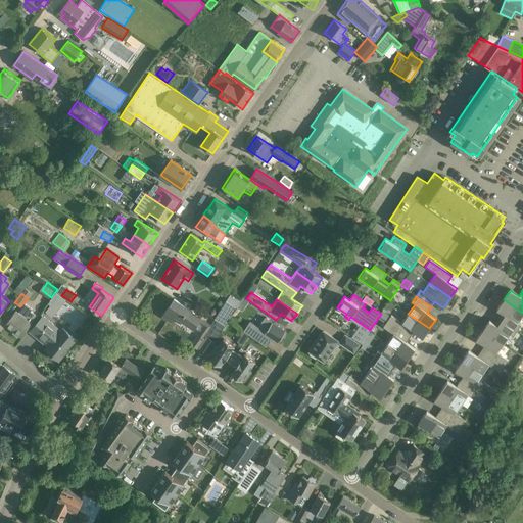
[(201,318),(174,299),(162,317),(171,322),(175,316),(194,329),(198,323),(204,326),(198,334),(191,344),(197,347),(200,349),(206,353),(215,341),(224,326),(215,319),(211,325),(201,318)]
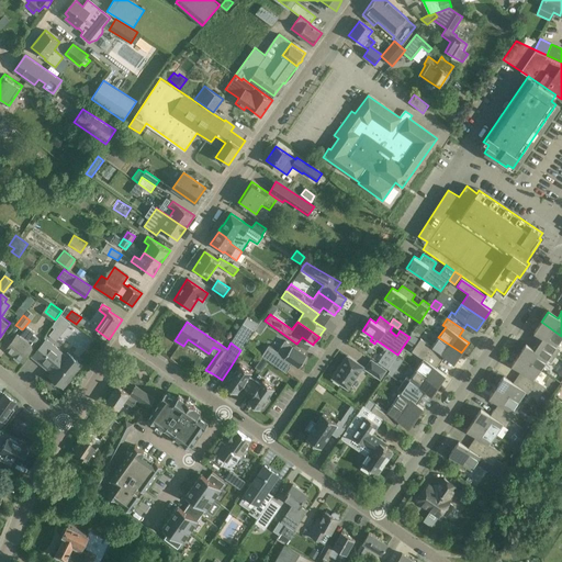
[(539,345),(555,356),(560,349),(557,347),(561,339),(561,336),(541,322),(534,333),(539,336),(535,341),(539,345)]
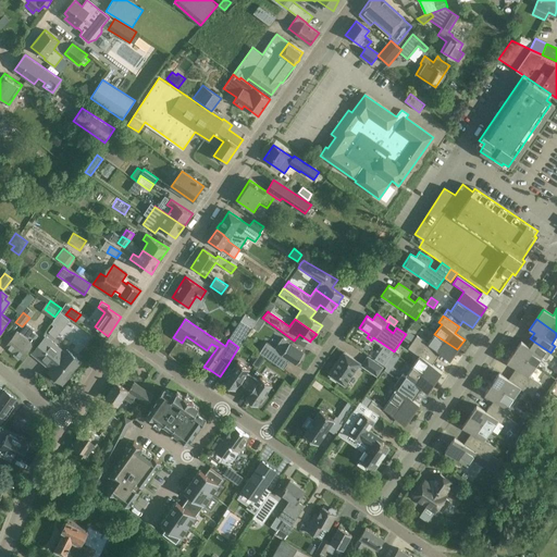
[(23,329),(20,333),(17,331),(7,346),(15,353),(14,355),(20,359),(21,357),(22,358),(34,343),(33,342),(38,335),(33,331),(35,329),(26,323),(23,327),(23,329)]
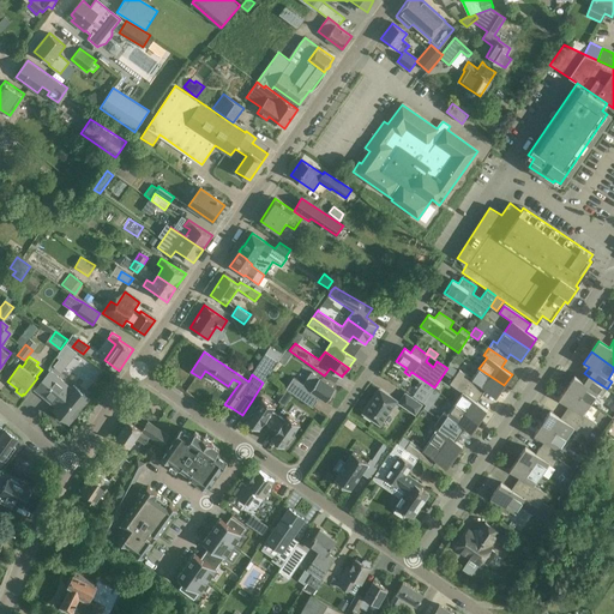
[(263,383),(276,363),(264,356),(252,374),(263,383)]
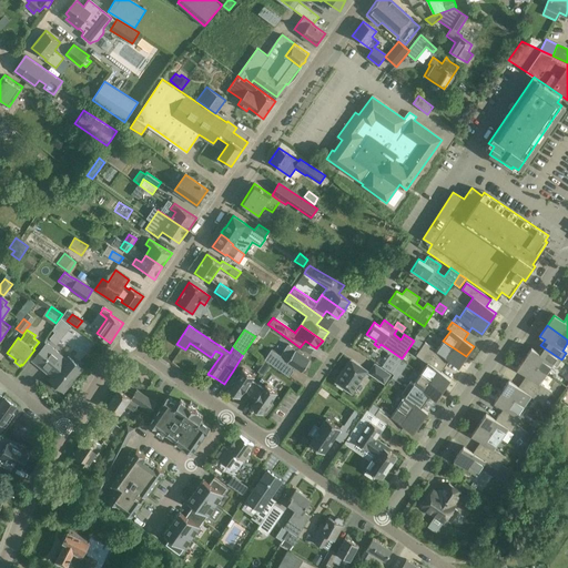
[(421,350),(445,366),(449,361),(458,367),(466,356),(443,341),(436,351),(425,343),(421,350)]
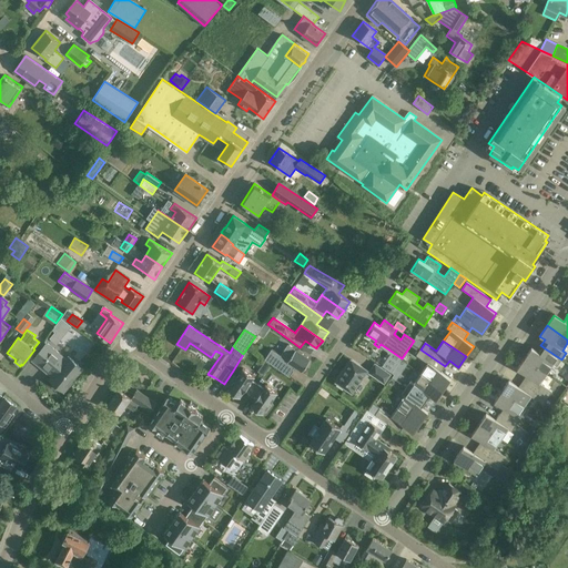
[(47,343),(32,359),(52,376),(50,378),(64,391),(83,368),(69,356),(67,359),(47,343)]
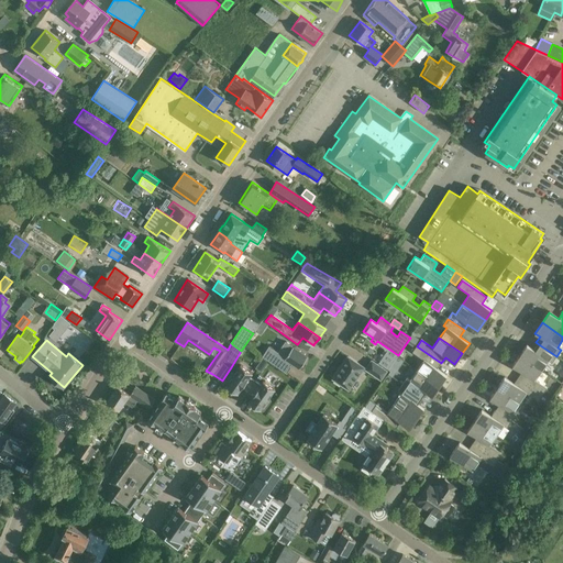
[(308,356),(285,341),(278,352),(269,345),(262,356),(287,373),(291,366),(290,365),(291,363),(299,368),(308,356)]
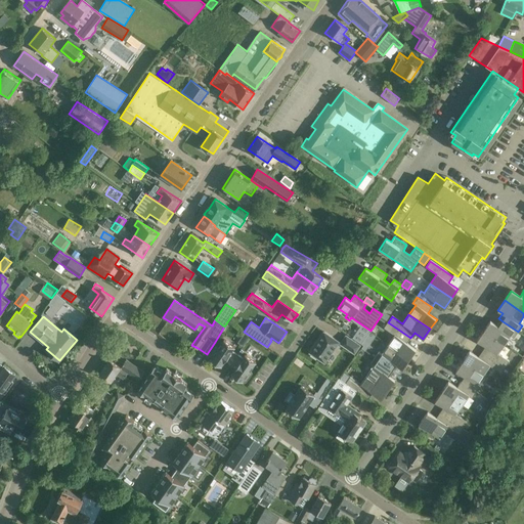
[(518,332),(503,321),(498,318),(495,324),(490,320),(483,331),(505,345),(511,336),(514,338),(518,332)]
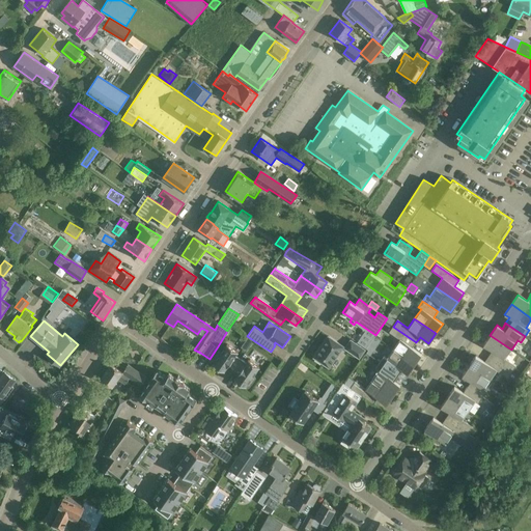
[(393,350),(415,364),(421,354),(412,347),(416,342),(393,327),(389,333),(399,340),(393,350)]
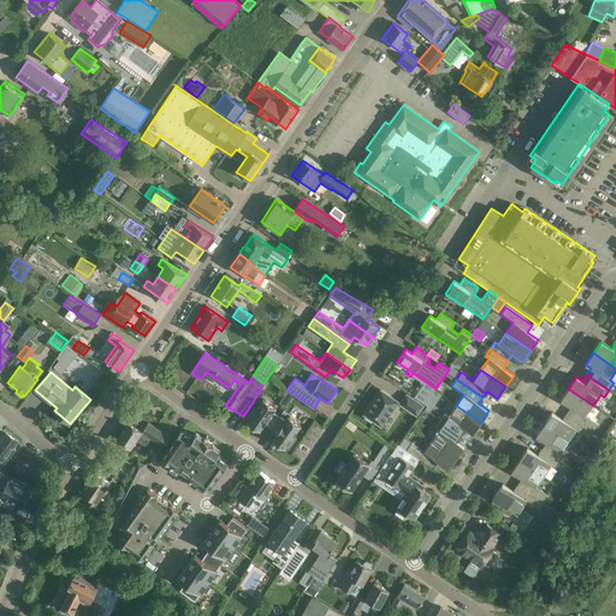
[(593,406),(568,389),(561,400),(570,407),(567,414),(593,432),(598,425),(586,416),(593,406)]
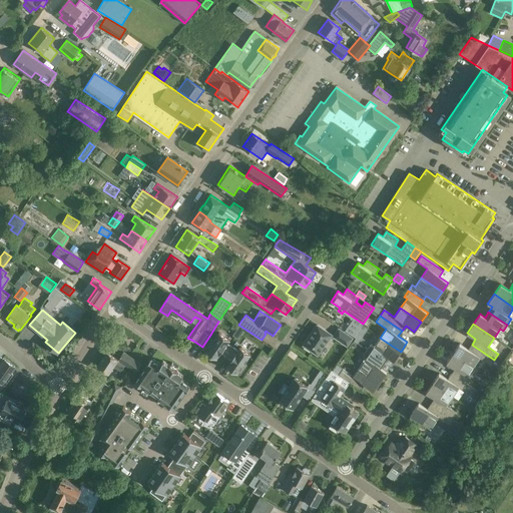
[(331,335),(317,326),(304,345),(305,347),(304,349),(309,352),(311,350),(318,355),(331,335)]
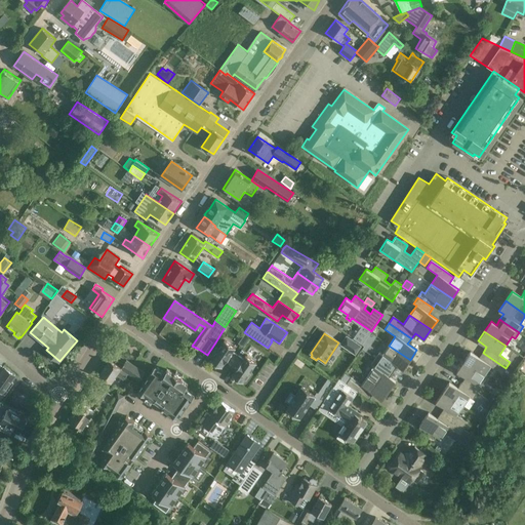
[(347,335),(339,345),(355,355),(362,346),(347,335)]
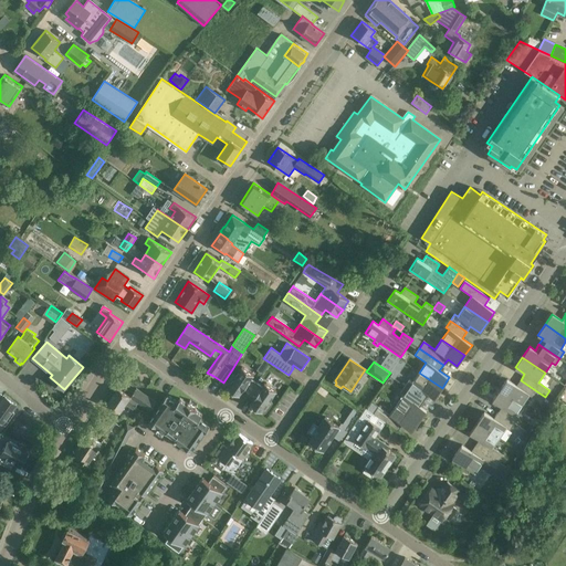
[(251,379),(253,375),(242,367),(236,376),(232,375),(226,384),(229,386),(227,388),(237,395),(240,389),(250,396),(258,384),(251,379)]
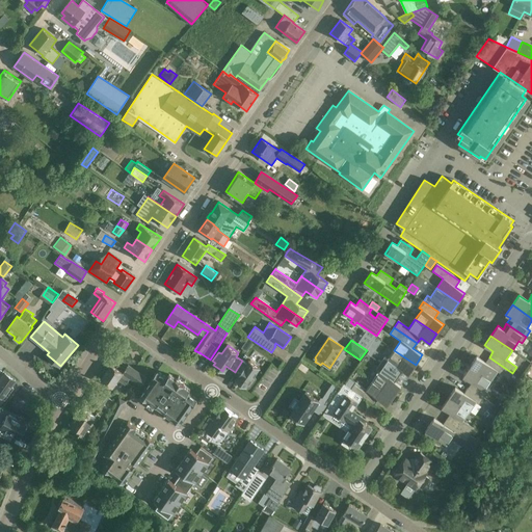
[(403,371),(408,374),(416,365),(394,350),(388,360),(384,357),(380,364),(399,376),(403,371)]
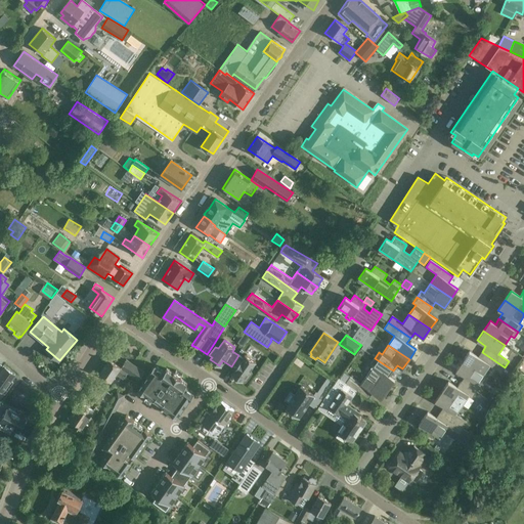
[(505,367),(482,352),(478,357),(469,351),(463,361),(483,376),(490,366),(500,374),(505,367)]
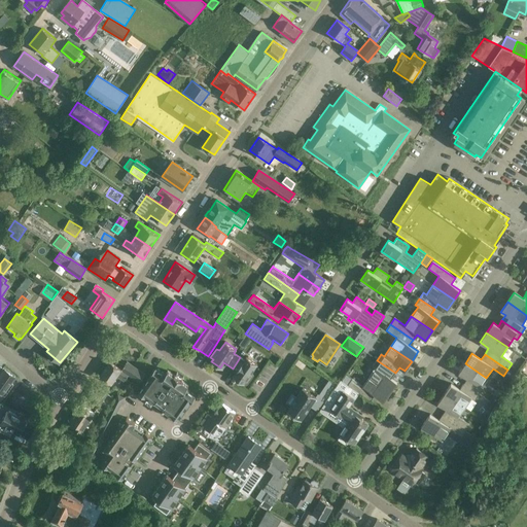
[(257,364),(246,356),(244,360),(240,357),(233,369),(238,373),(235,377),(244,384),(245,382),(247,384),(253,375),(251,373),(257,364)]
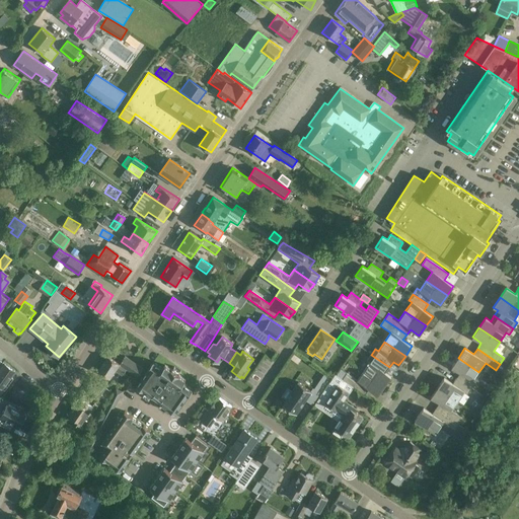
[(143,368),(125,355),(120,363),(107,355),(97,370),(109,378),(115,371),(122,375),(127,369),(137,377),(143,368)]
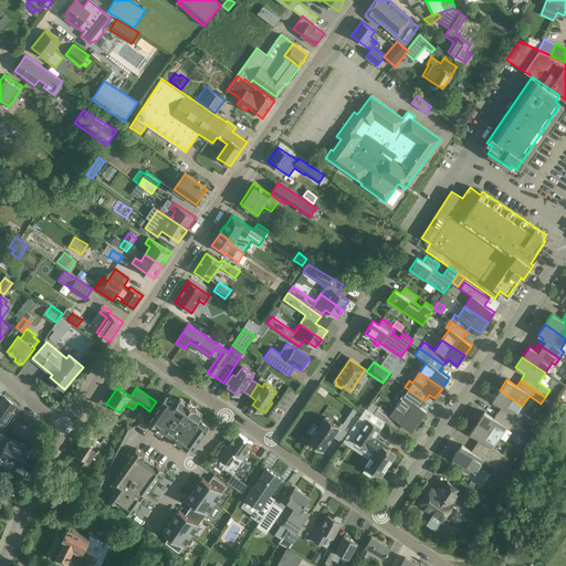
[(419,421),(427,410),(420,407),(425,400),(405,387),(400,394),(404,396),(396,405),(419,421)]
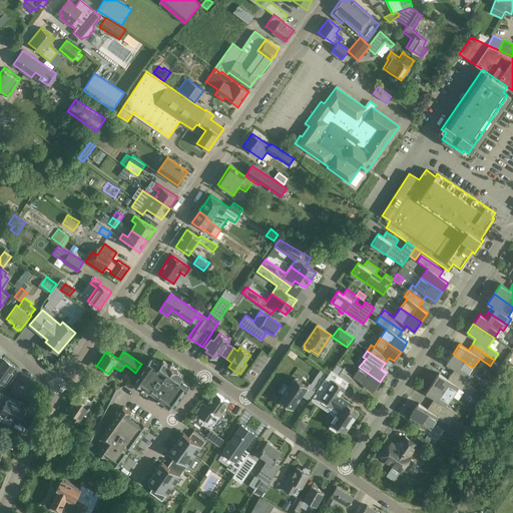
[(473,368),(453,354),(446,363),(455,369),(451,374),(466,385),(470,379),(467,377),(473,368)]
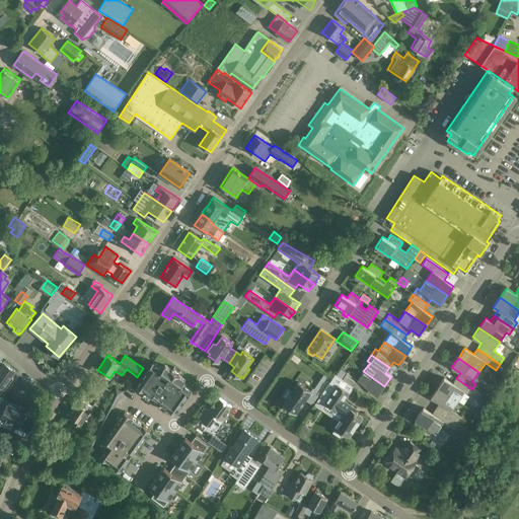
[(162,368),(153,361),(148,368),(149,368),(137,386),(143,390),(144,389),(152,396),(153,395),(160,401),(168,408),(168,409),(174,414),(188,395),(188,396),(193,389),(183,382),(186,379),(179,375),(179,374),(171,369),(165,365),(162,368)]
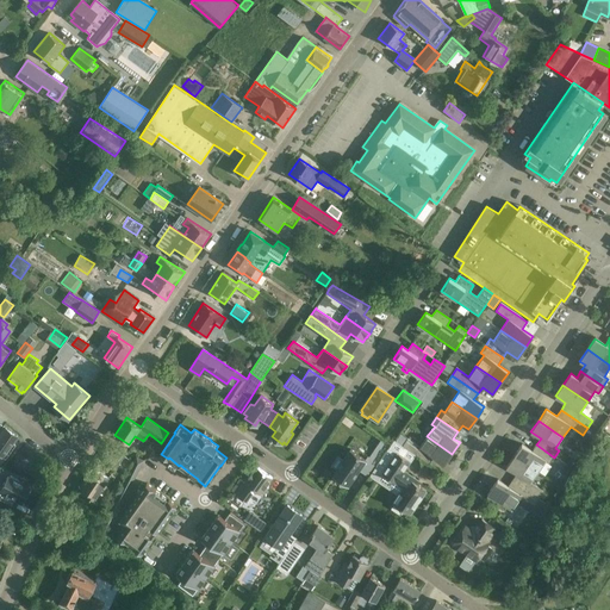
[(12,442),(17,436),(2,427),(0,430),(0,455),(5,459),(16,444),(12,442)]
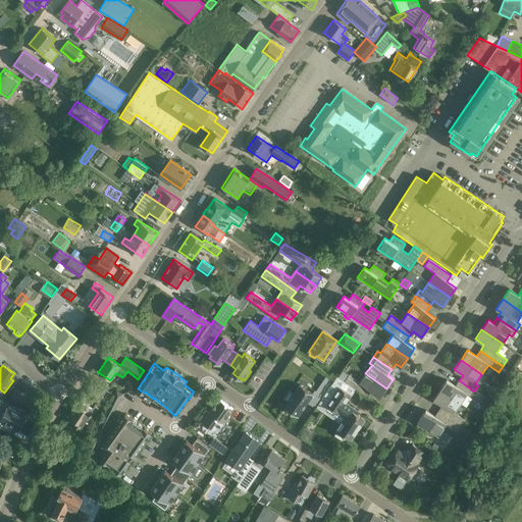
[(386,388),(365,373),(359,382),(343,371),(338,378),(367,398),(371,392),(379,398),(386,388)]
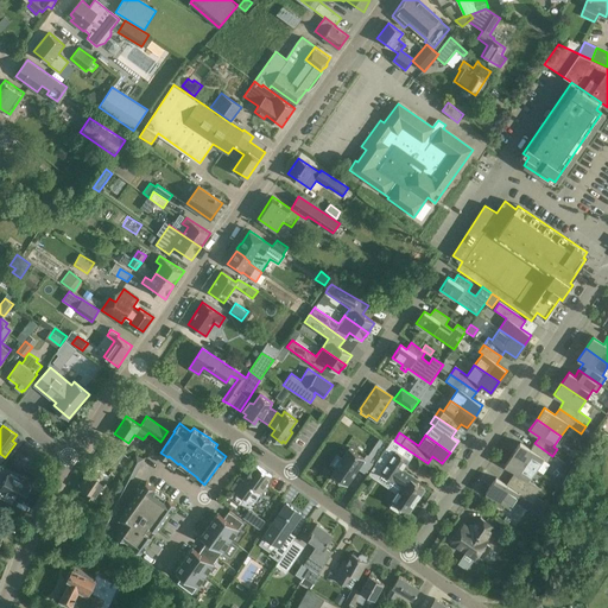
[(552,456),(534,443),(530,450),(520,443),(512,454),(537,472),(544,460),(548,462),(552,456)]
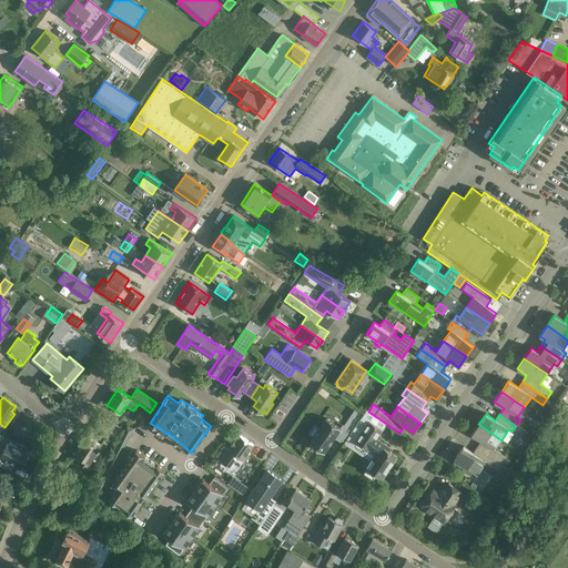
[(117,424),(104,416),(97,428),(109,436),(117,424)]
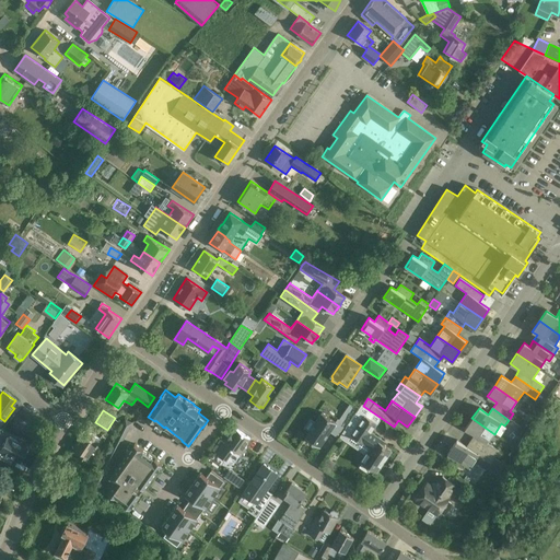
[(384,442),(371,432),(376,424),(357,410),(340,434),(348,440),(350,435),(363,444),(363,443),(370,448),(361,463),(362,464),(360,467),(366,471),(369,468),(376,473),(392,451),(382,444),(384,442)]
